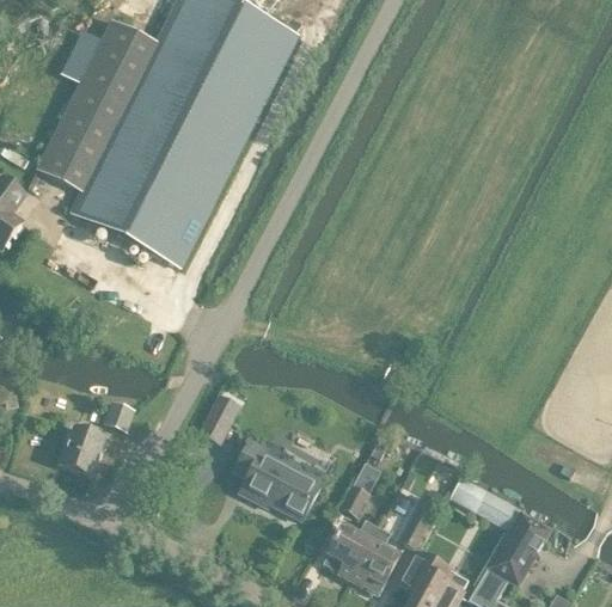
[(176,0),(80,191),(69,212),(182,269),(299,37),(226,0),(176,0)]
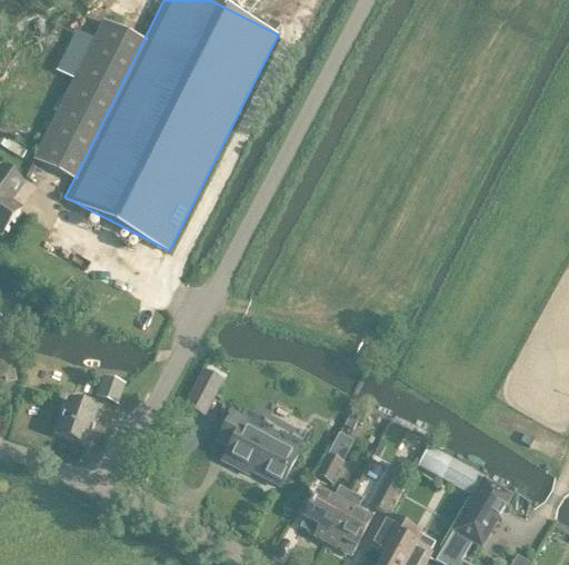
[(103,18),(33,157),(75,178),(145,39),(103,18)]
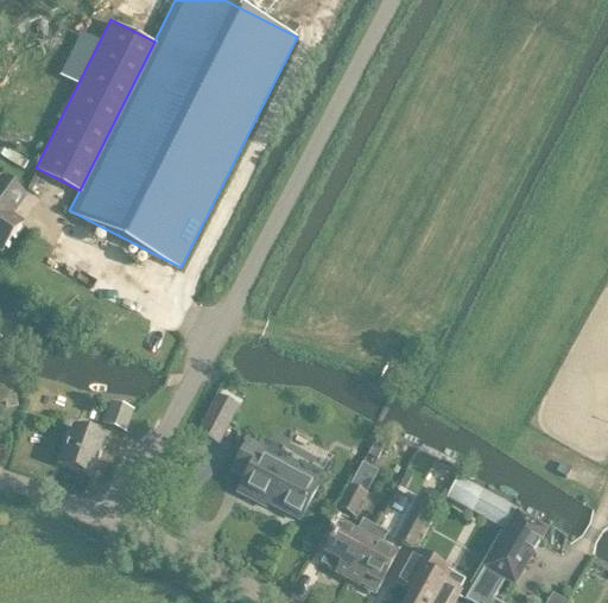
[(0,246),(0,247),(21,219),(11,211),(24,192),(0,175),(0,246)]
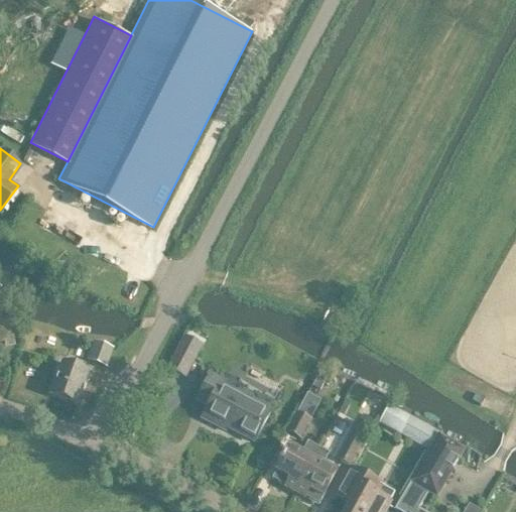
[(12,330),(4,332),(6,341),(14,339),(12,330)]
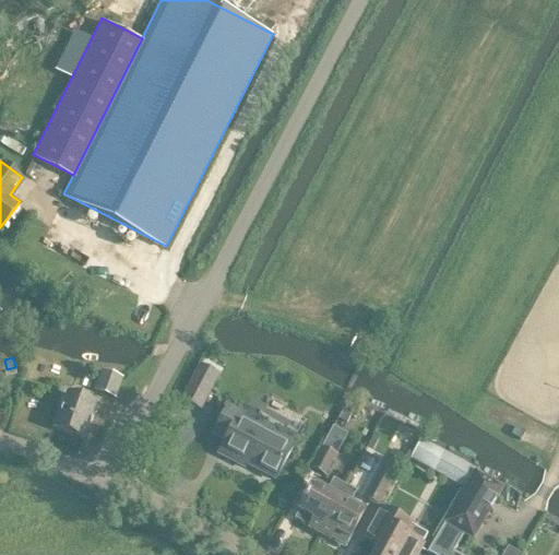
[(199,361),(180,394),(181,394),(181,396),(200,405),(218,370),(200,361),(199,361)]
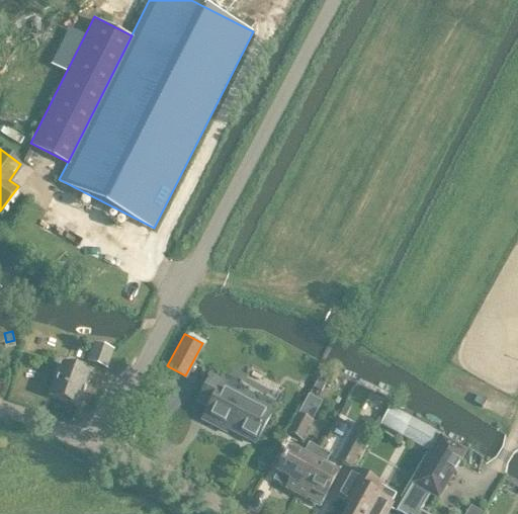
[(92,337),(85,356),(104,363),(106,363),(113,344),(92,337)]
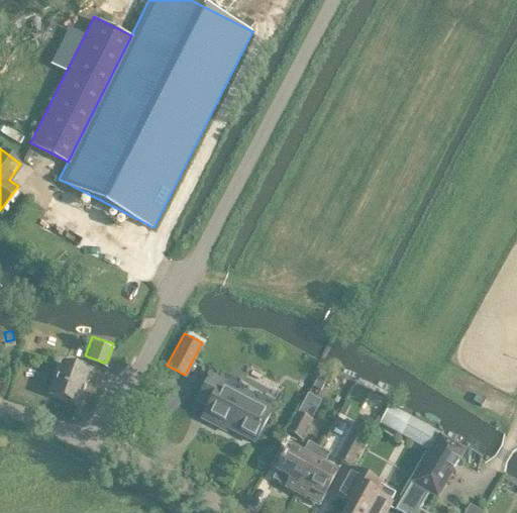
[(50,393),(76,401),(88,369),(62,361),(50,393)]
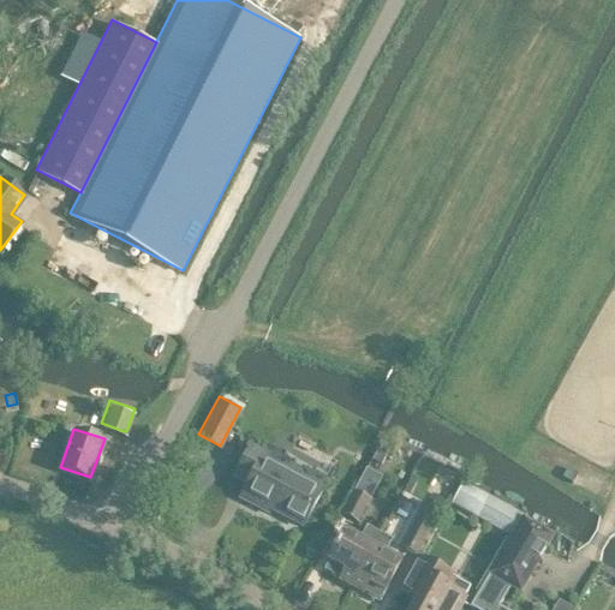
[(380,442),(372,454),(381,460),(389,447),(380,442)]
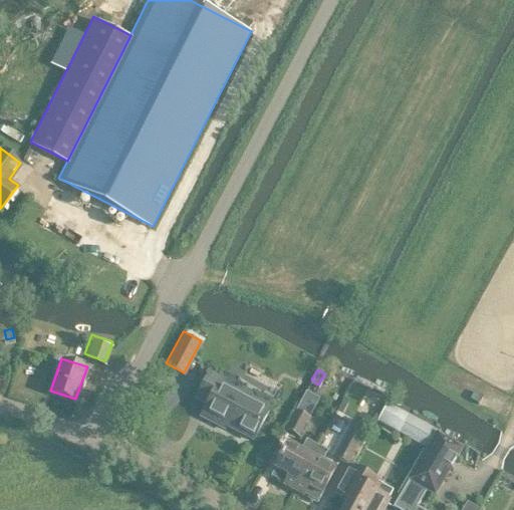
[(197,394),(208,401),(202,413),(224,424),(225,421),(252,435),(267,407),(219,381),(221,377),(209,370),(197,394)]
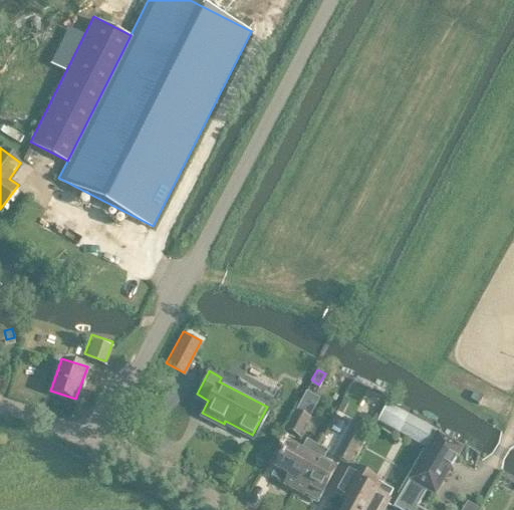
[(388,399),(376,418),(398,430),(409,411),(388,399)]
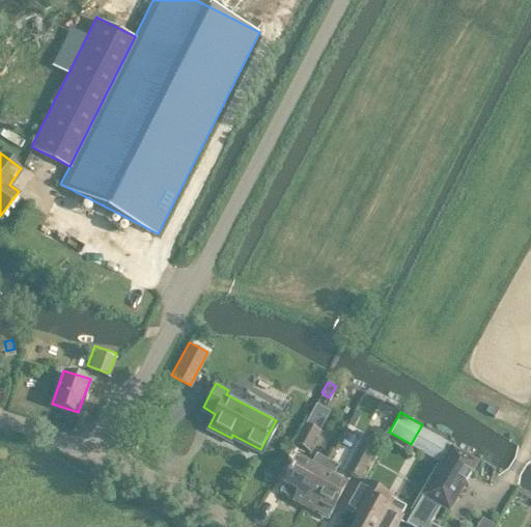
[(295,441),(308,447),(318,427),(306,421),(295,441)]
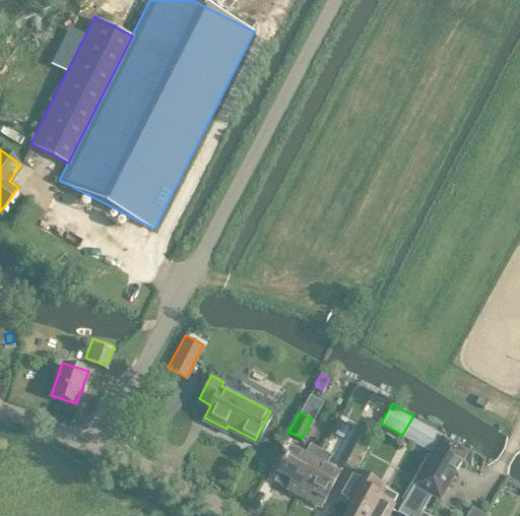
[(360,420),(338,458),(351,466),(373,427),(360,420)]
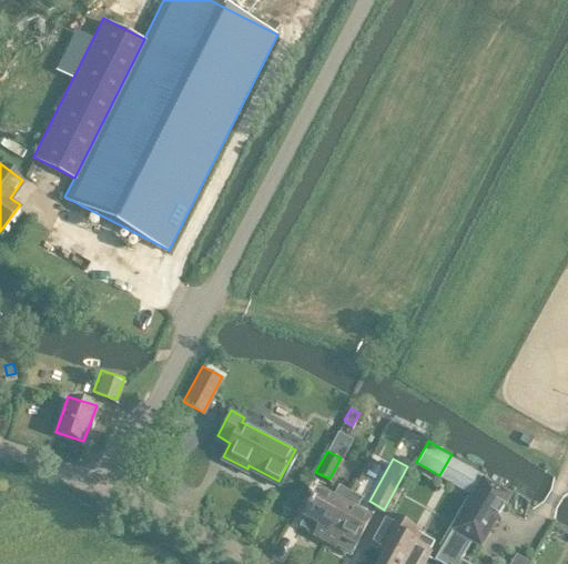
[(458,459),(447,479),(470,492),(482,471),(458,459)]
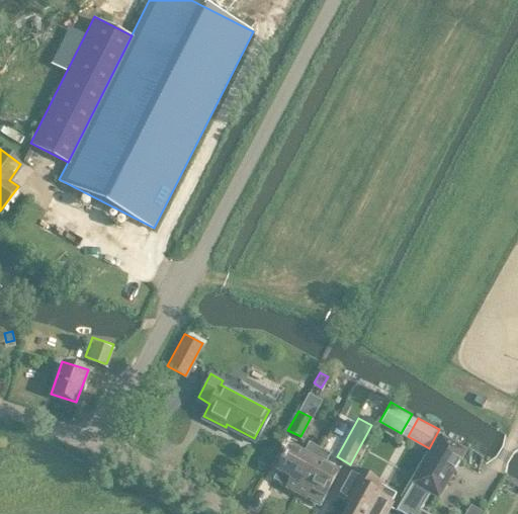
[(439,433),(412,481),(429,491),(437,496),(465,448),(439,433)]
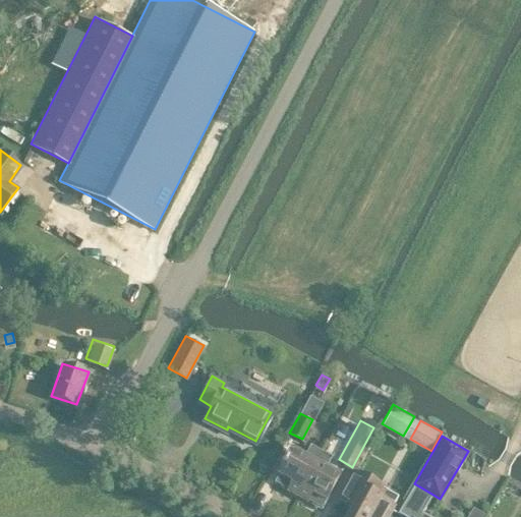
[(274,479),(297,493),(322,449),(309,443),(303,454),(291,448),(274,479)]
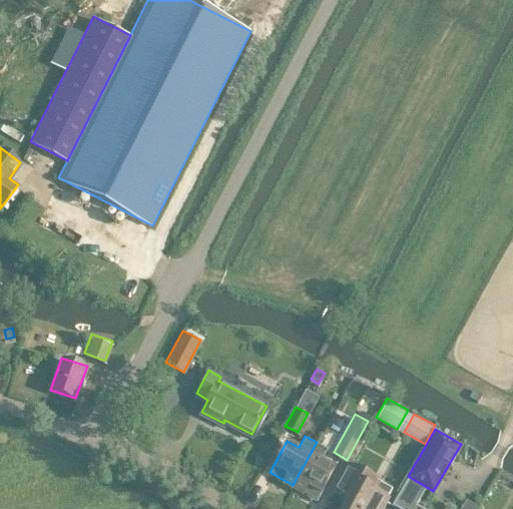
[(317,442),(293,485),(317,498),(334,466),(320,458),(326,447),(317,442)]
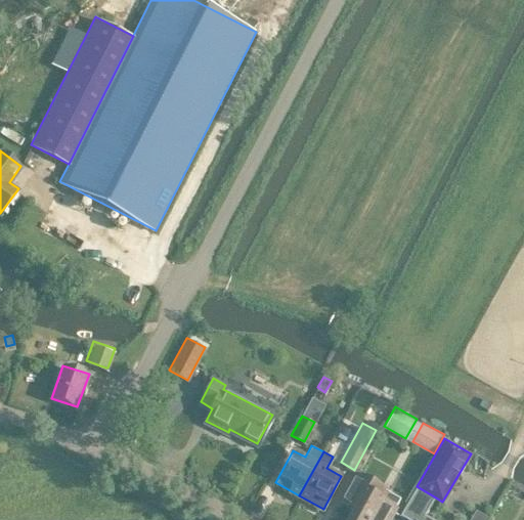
[(387,490),(356,473),(342,500),(356,508),(349,519),(387,519),(400,497),(387,490)]
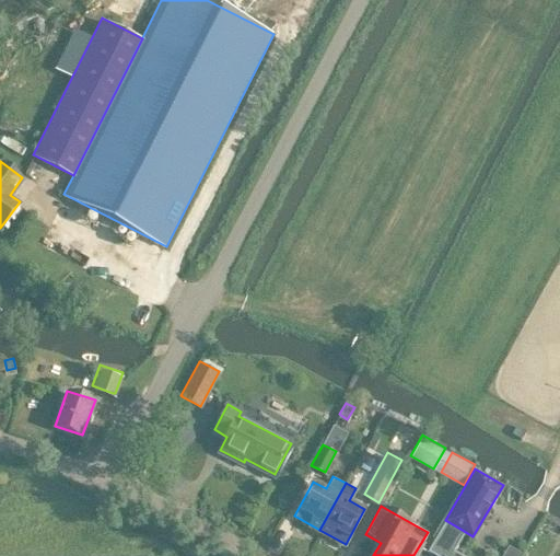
[(465,555),(466,555),(454,548),(464,531),(445,520),(428,549),(440,555),(465,555)]
